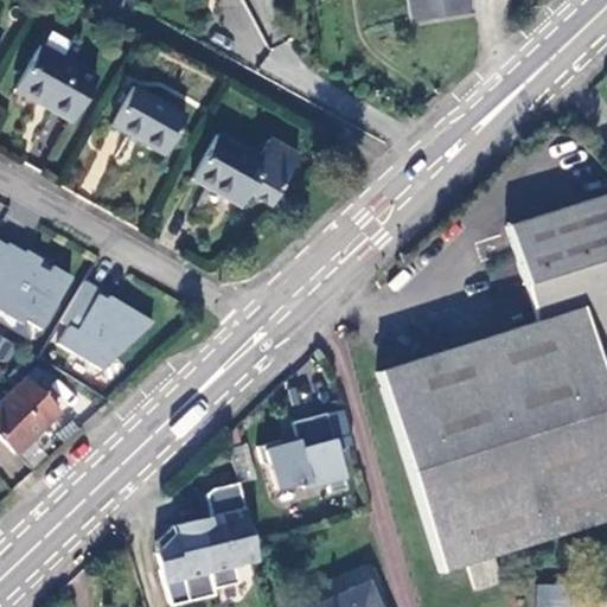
[(467,0),(406,0),(409,20),(470,11),(467,0)]
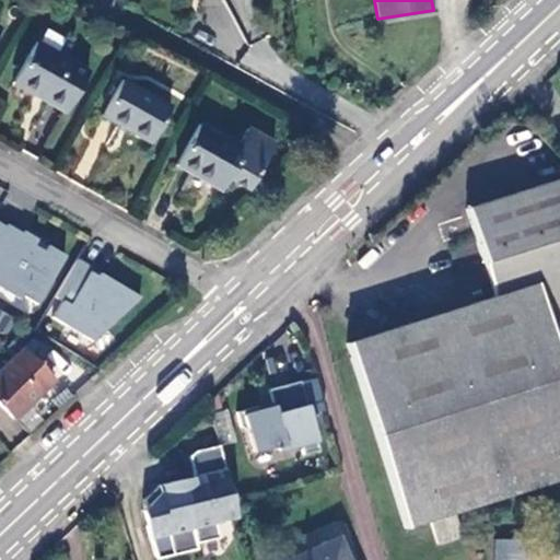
[(88,72),(35,42),(12,83),(65,113),(88,72)]
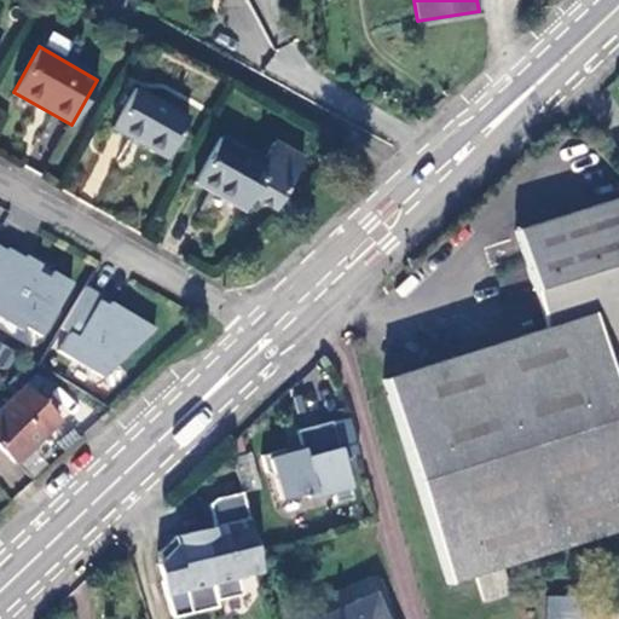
[(187,119),(133,87),(110,127),(166,157),(187,119)]
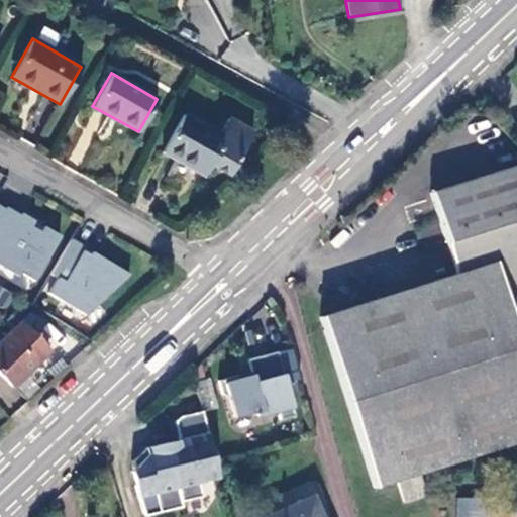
[(183,114),(162,152),(203,176),(217,153),(234,164),(251,132),(227,119),(218,133),(183,114)]
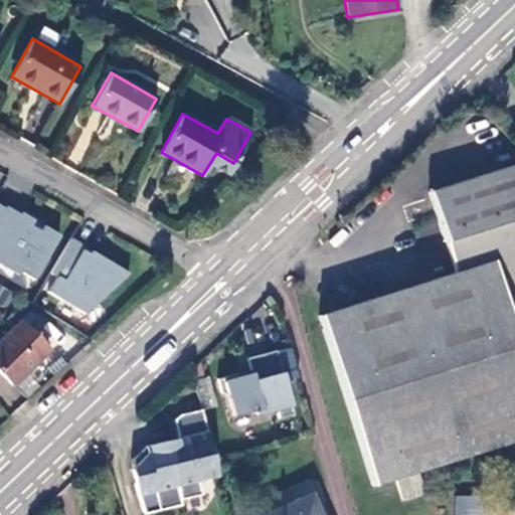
[(372,487),(514,442),(514,332),(505,302),(514,298),(514,166),(428,193),(453,274),(348,308),(328,314),(318,317),(372,487)]
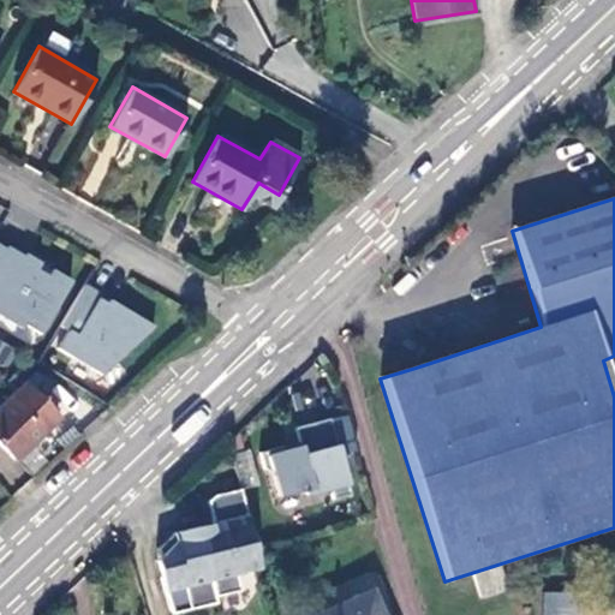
[(6,249),(0,245),(0,315),(22,329),(24,326),(40,334),(71,281),(52,270),(48,276),(36,270),(41,263),(25,254),(24,256),(7,246),(6,249)]
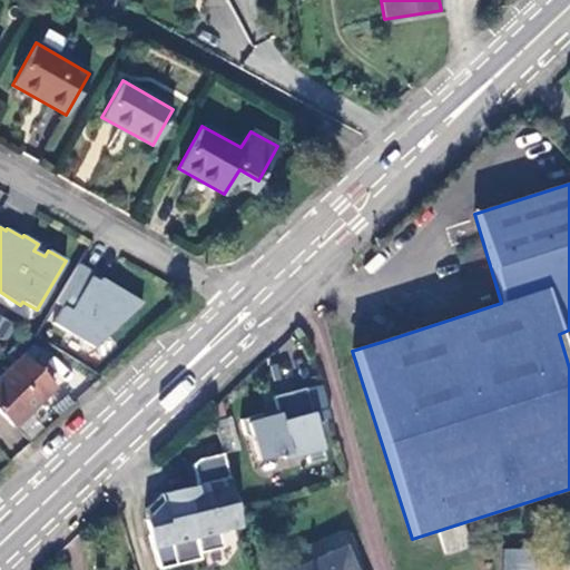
[(92,347),(141,303),(100,278),(98,282),(90,277),(92,274),(77,265),(55,303),(61,307),(52,323),(92,347)]
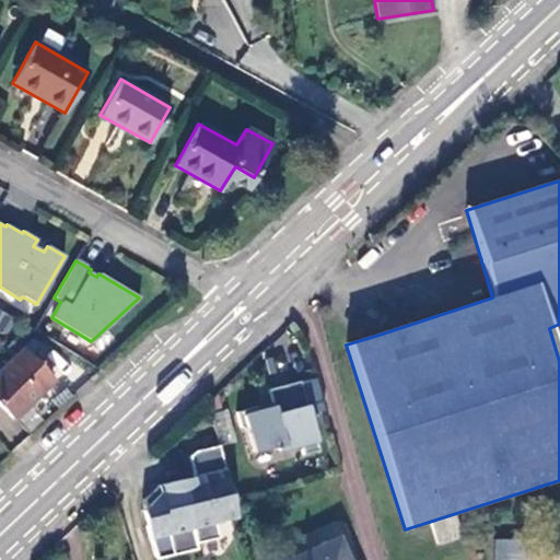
[(0,331),(6,335),(15,317),(0,308),(0,331)]
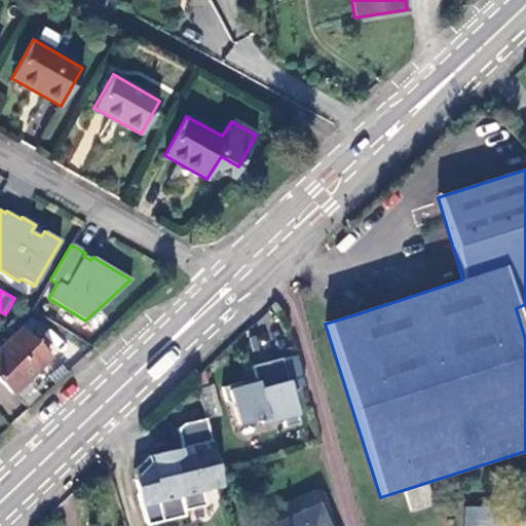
[(49,357),(20,329),(0,346),(0,379),(12,392),(49,357)]
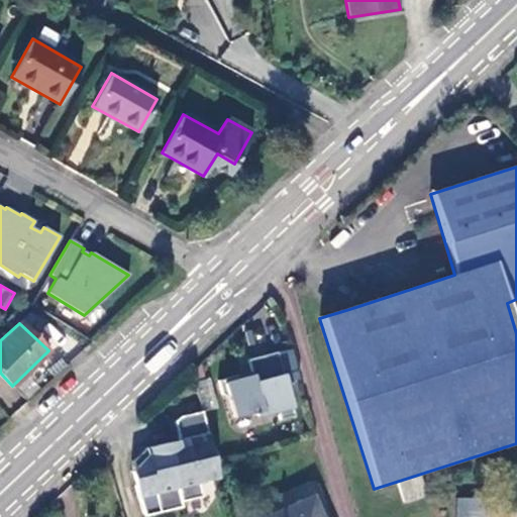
[(300,379),(292,348),(250,359),(255,376),(246,378),(245,374),(221,381),(224,394),(230,397),(235,417),(257,411),(259,416),(280,410),(283,419),(295,416),(286,382),(300,379)]
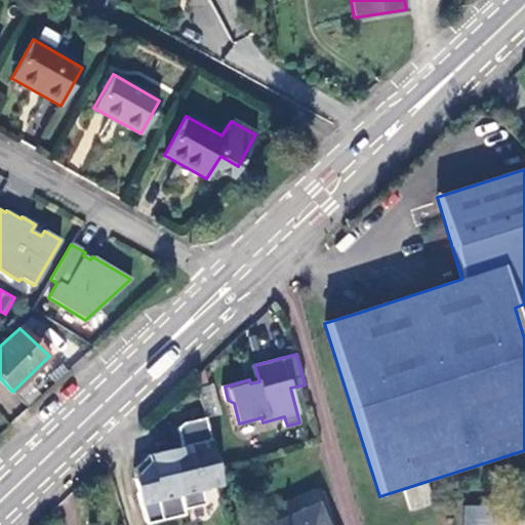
[(201,490),(221,486),(205,418),(183,425),(176,429),(180,447),(182,448),(189,446),(191,454),(170,460),(184,511),(205,505),(201,490)]
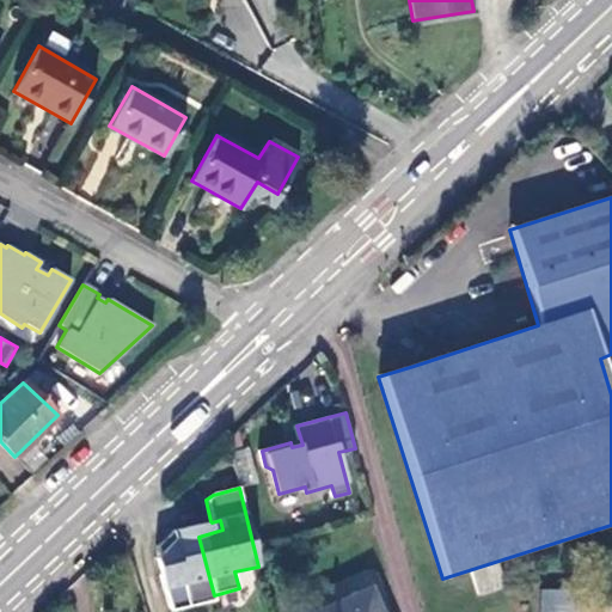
[(210,521),(196,525),(199,537),(222,530),(220,520),(212,522),(210,521)]
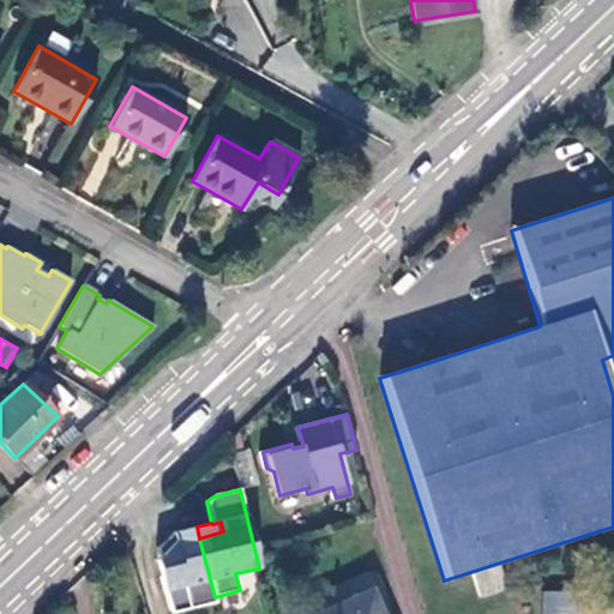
[(169,613),(172,613),(216,603),(215,597),(199,539),(197,527),(172,534),(182,572),(161,577),(169,613)]
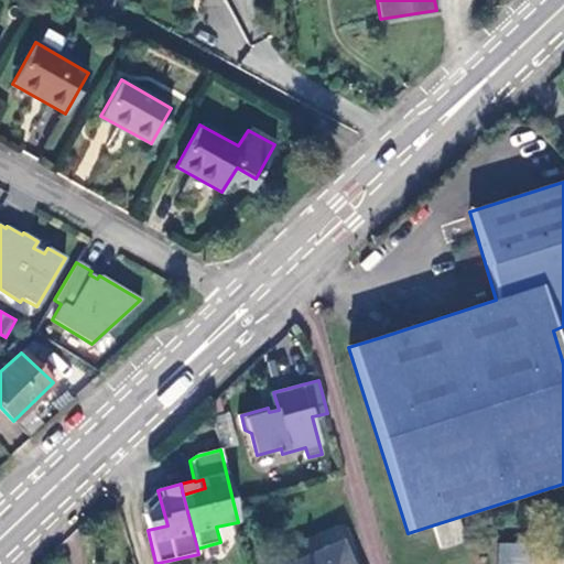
[(142,514),(148,530),(167,525),(158,490),(143,503),(145,511),(142,514)]
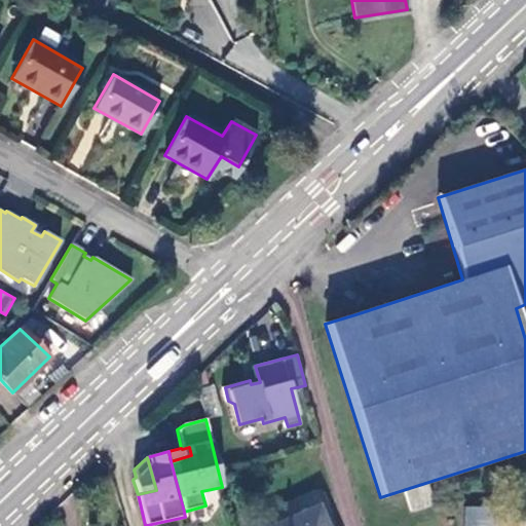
[(332,525),(335,525),(318,488),(275,508),(282,521),(270,525),(332,525)]
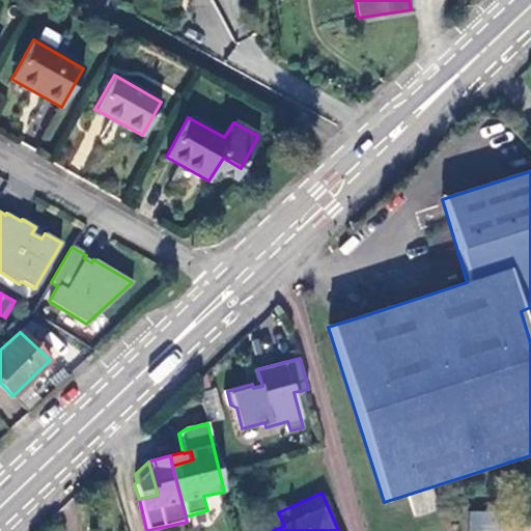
[(496,530),(497,512),(469,512),(468,530),(496,530)]
